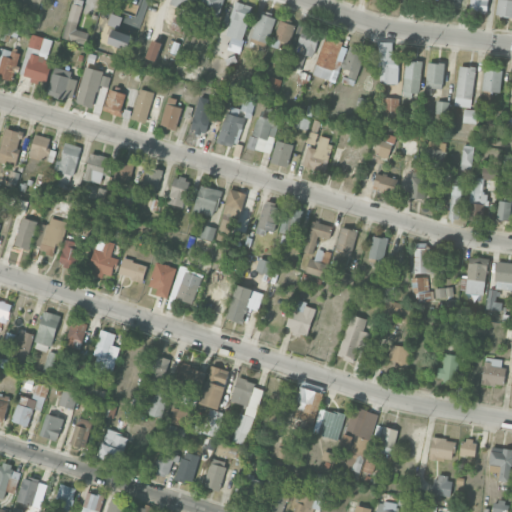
[(171,0),(170,4),(192,11),(194,0),(171,0)]
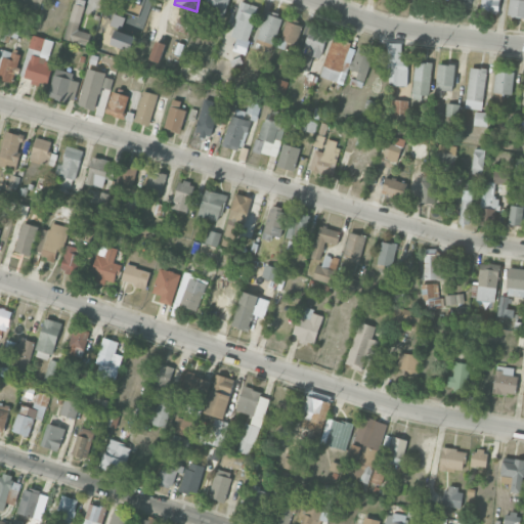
[(206,0),(203,10),(224,17),(228,0),(206,0)]
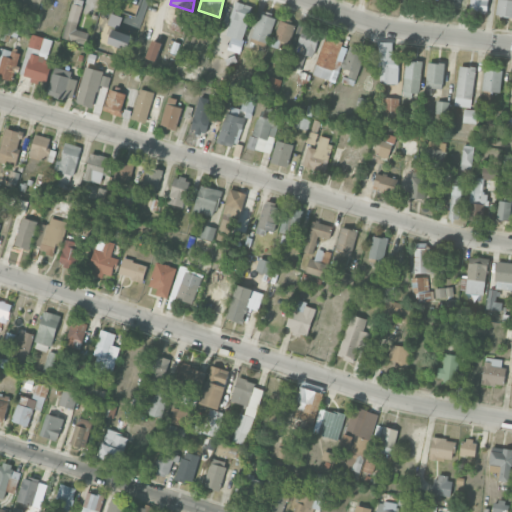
[(511,0),(498,0),(496,16),(511,16),(511,0)]
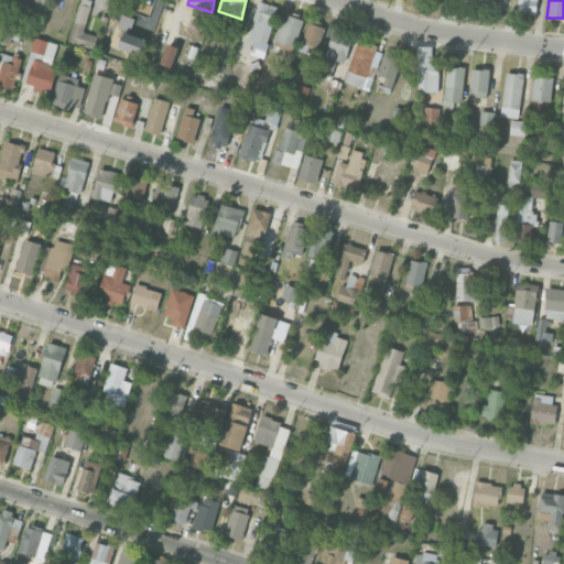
[(279,7),(259,1),(248,39),(255,40),(250,54),(263,58),(279,7)]
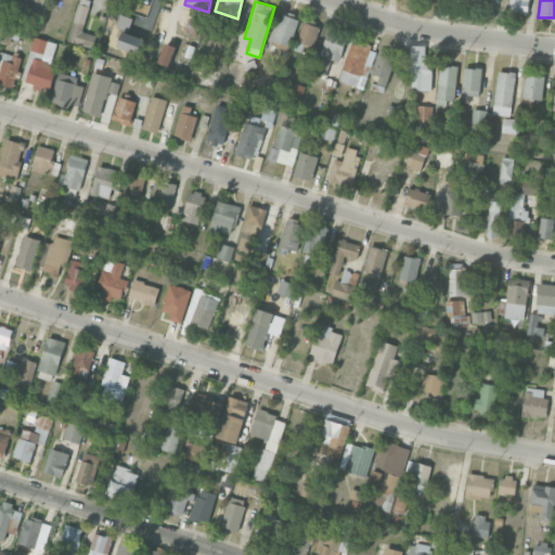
[(92,48),(95,35),(82,31),(89,8),(77,4),(67,41),(92,48)]
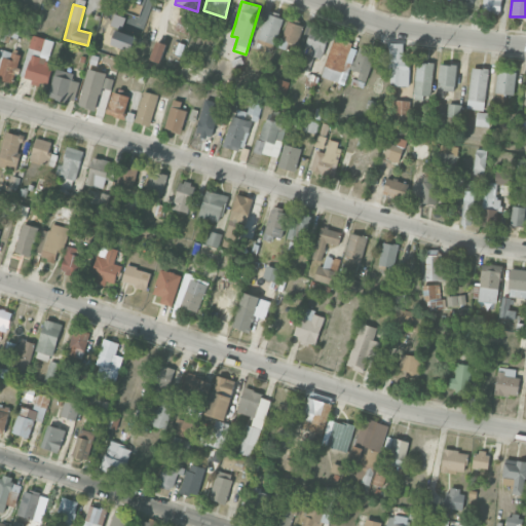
[(258,38),(274,44),(284,19),(267,13),(258,38)]
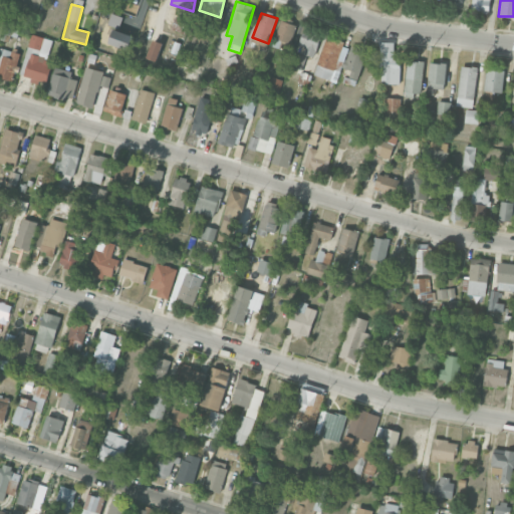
[(184,33),(189,20),(176,16),(171,29),(184,33)]
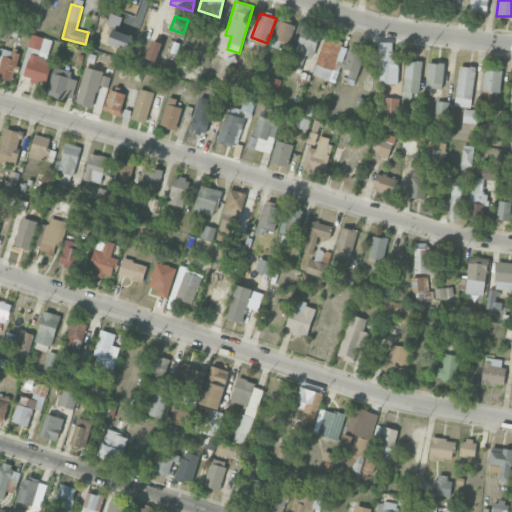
[(270,44),(286,50),(295,25),(280,20),(270,44)]
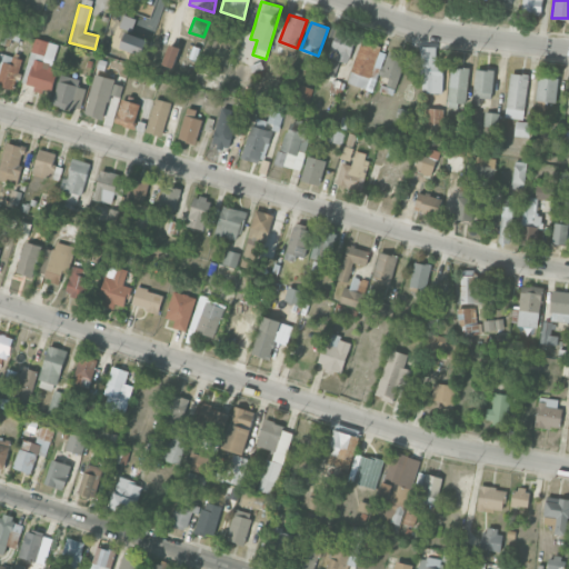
[(336,59),(348,62),(356,38),(336,31),(330,49),(338,51),(336,59)]
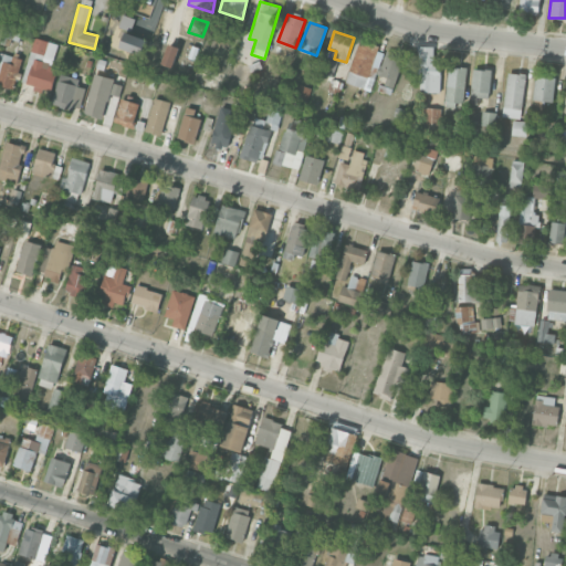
[(24,74),(29,75),(27,86),(51,93),(58,67),(52,66),(58,44),(34,38),(24,74)]
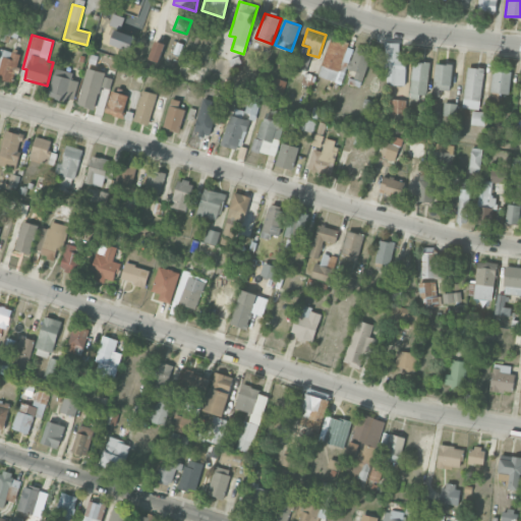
[(341,83),(354,45),(331,38),(319,76),(341,83)]
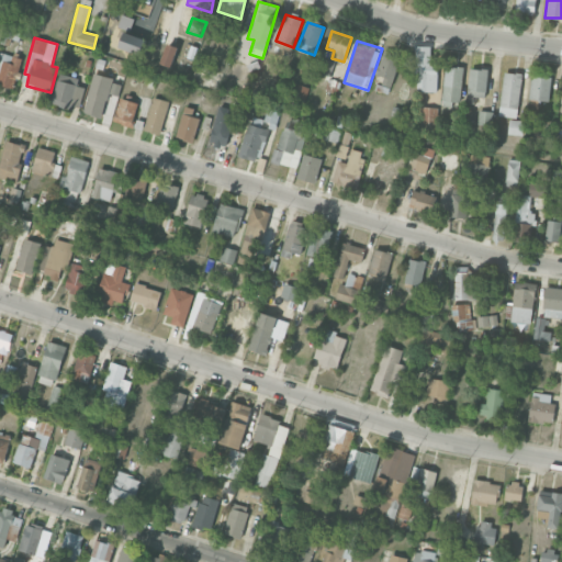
[(170,68),(178,47),(167,43),(159,64),(170,68)]
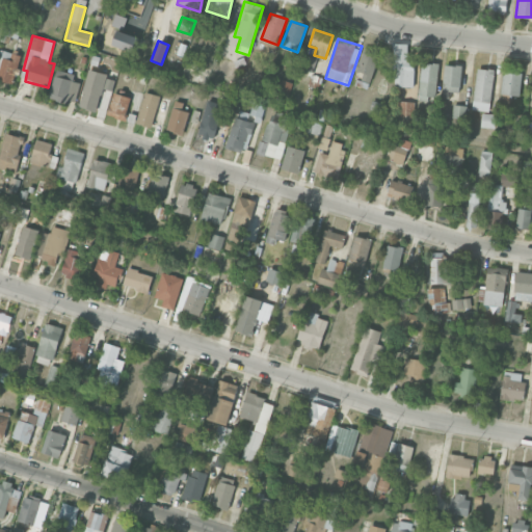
[(415,56),(408,56),(408,44),(394,44),(393,86),(414,87),(415,56)]
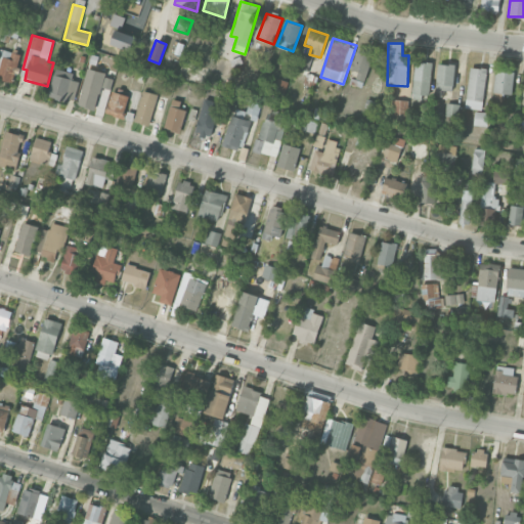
[(362,87),(375,52),(357,46),(350,70),(358,73),(355,81),(352,80),(351,84),(362,87)]
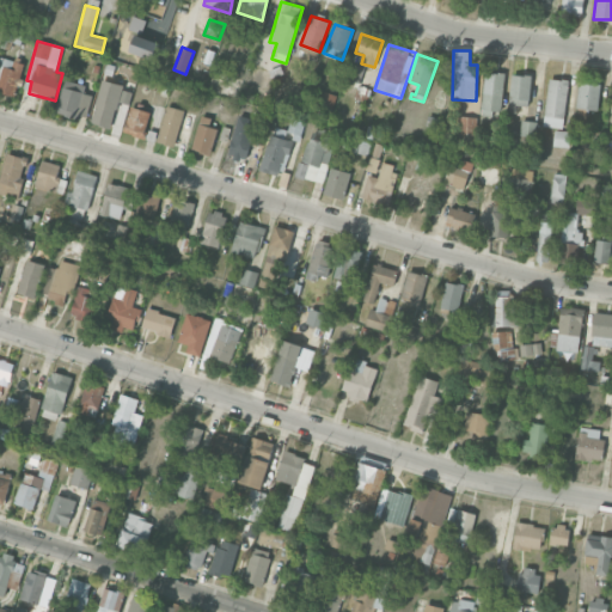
[(0,93),(16,97),(22,62),(0,57),(0,93)]
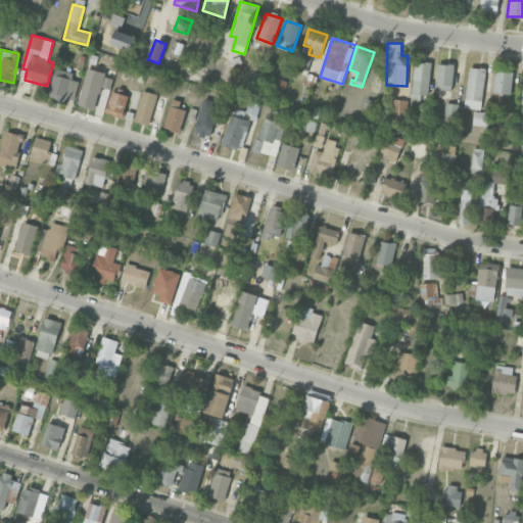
[(311,57),(299,55),(295,72),(307,75),(311,57)]
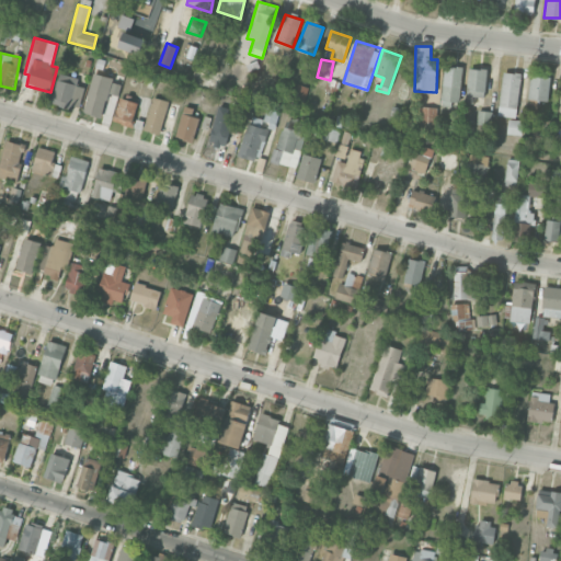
[(443,105),(460,105),(461,67),(444,66),(443,105)]
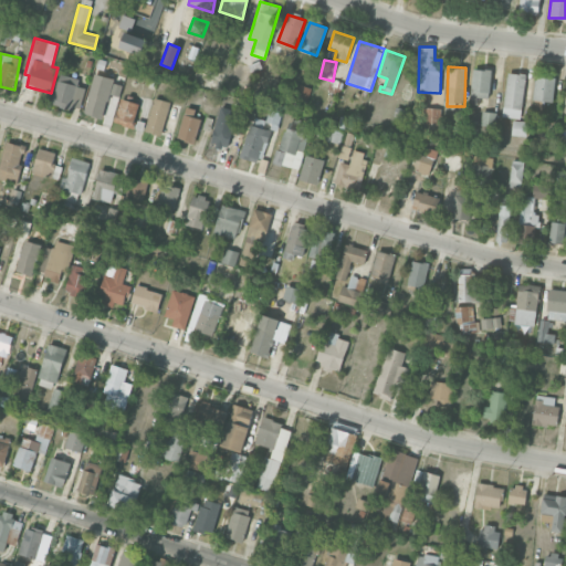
[(471,96),(489,97),(491,70),(472,69),(471,96)]
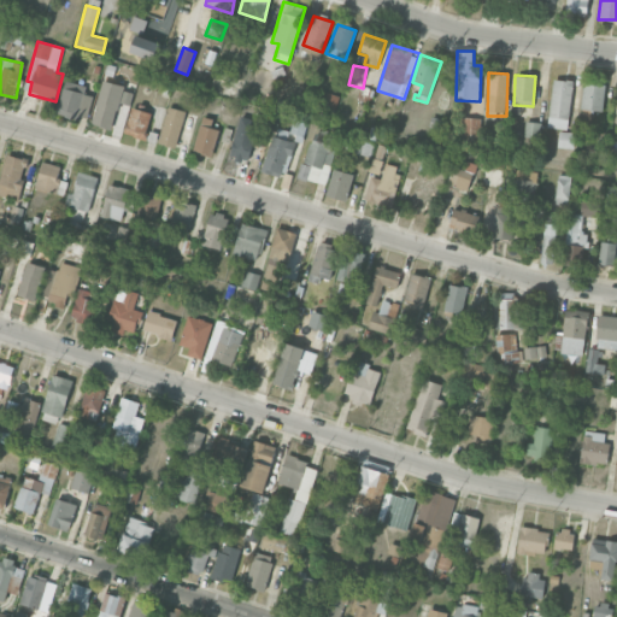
[(548,128),(569,129),(573,81),(552,78),(548,128)]
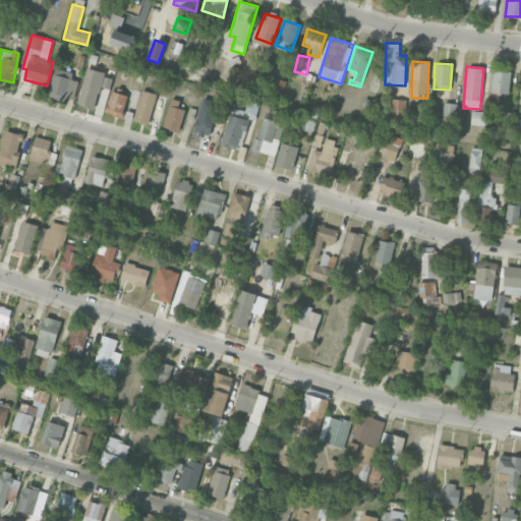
[(79,81),(71,79),(73,72),(55,67),(47,96),(66,101),(67,97),(74,99),(79,81)]
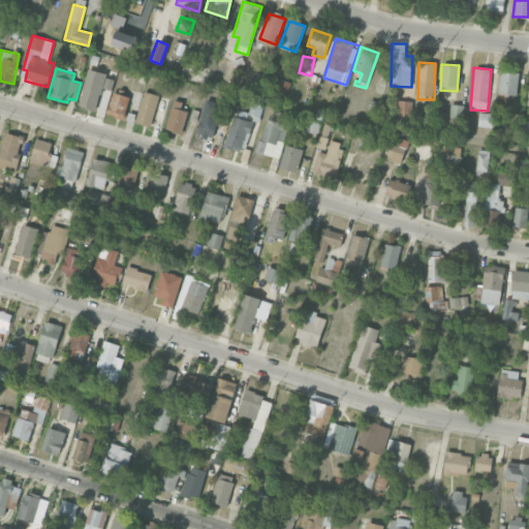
[(107,73),(88,68),(79,106),(96,111),(101,88),(112,90),(114,81),(106,79),(107,73)]
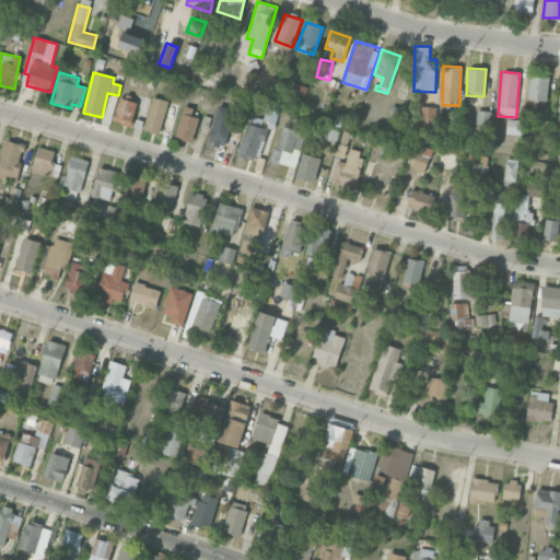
[(527,98),(546,101),(549,78),(531,76),(527,98)]
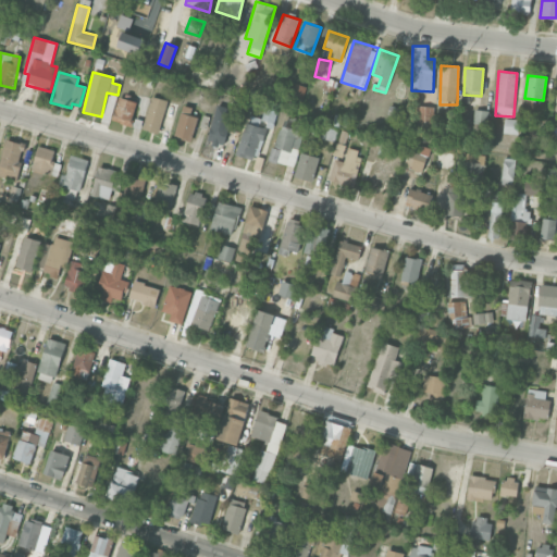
[(292,95),(299,99),(306,88),(298,84),(292,95)]
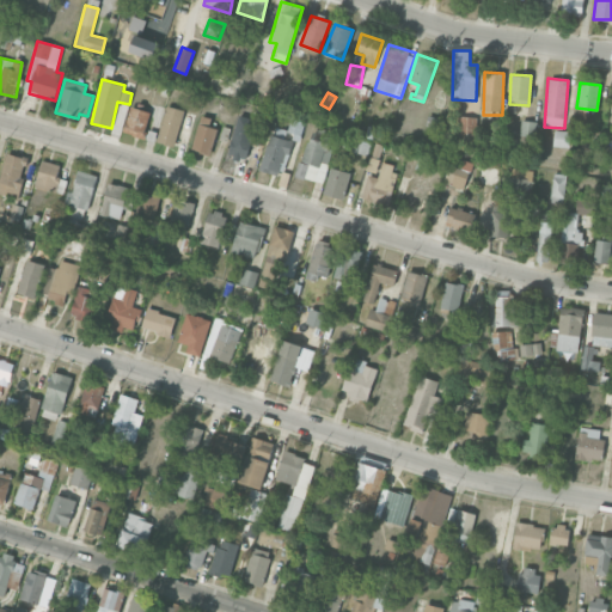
[(173,147),(184,111),(167,105),(157,141),(173,147)]
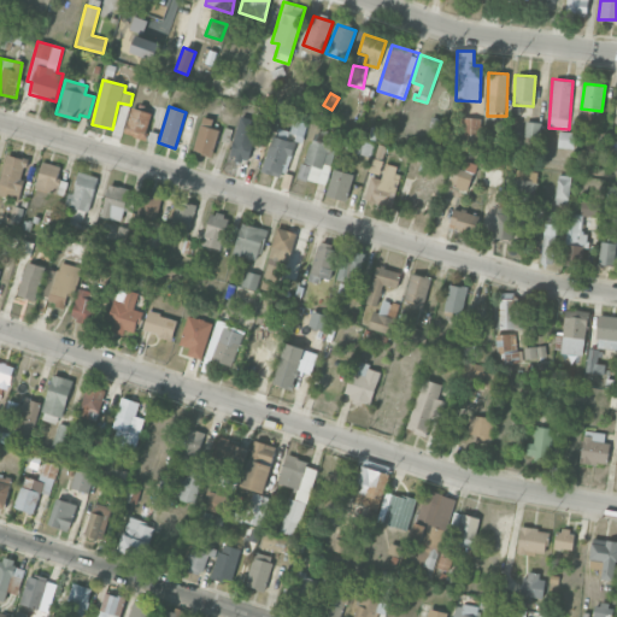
[(151,111),(130,109),(125,135),(147,139),(151,111)]
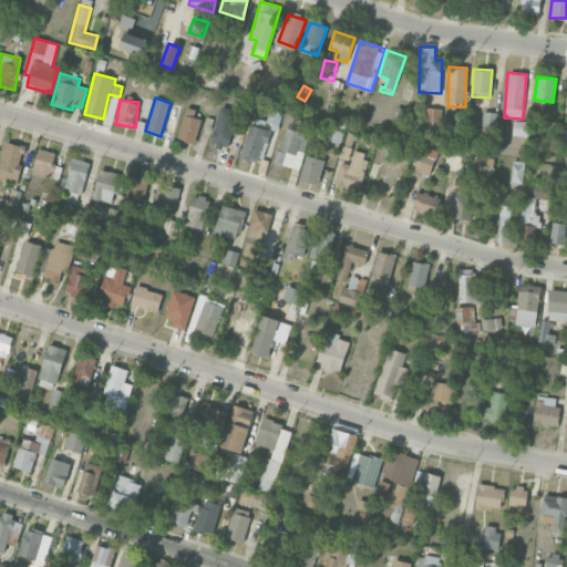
[(196,110),(186,106),(177,138),(195,144),(202,120),(194,117),(196,110)]
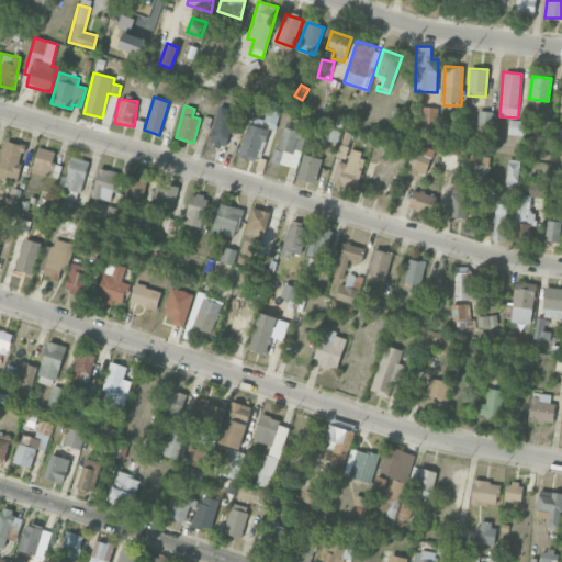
[(423,123),(437,123),(437,108),(423,108),(423,123)]
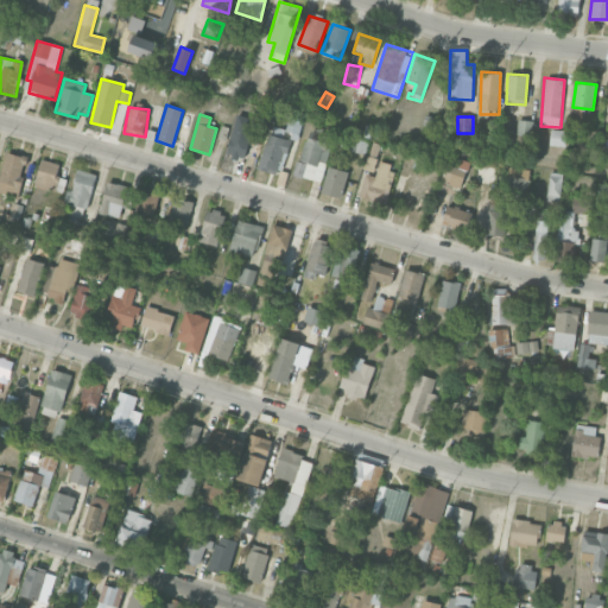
[(276,175),(282,151),(287,153),(292,137),(297,139),(302,121),(289,118),(285,130),(271,125),(259,170),(276,175)]
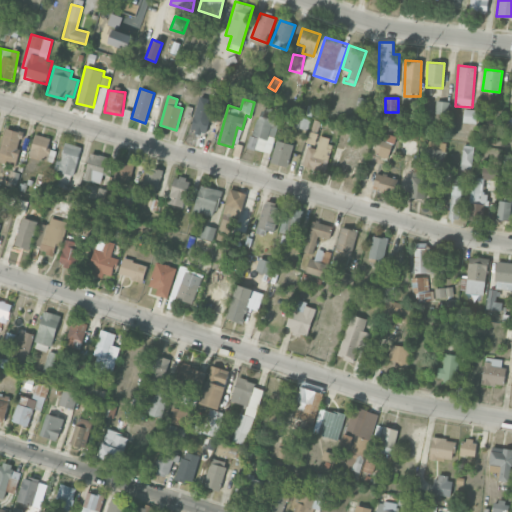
[(448,114),(448,101),(436,101),(435,114),(448,114)]
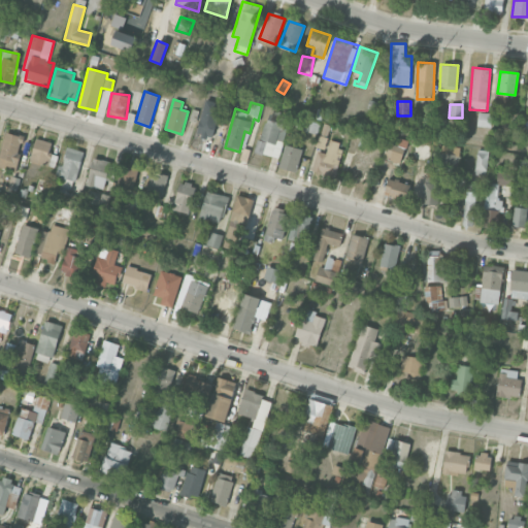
[(278,158),(287,128),(284,128),(286,117),(267,111),(256,153),(278,158)]
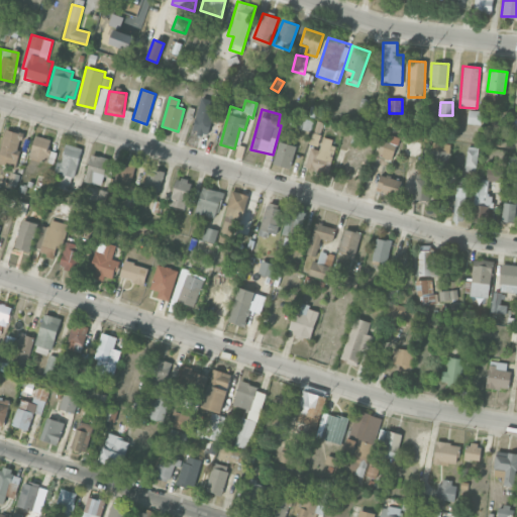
[(482,111),(468,110),(468,123),(481,124),(482,111)]
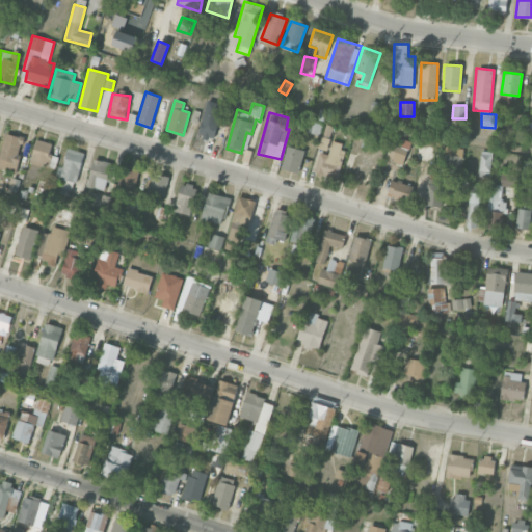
[(221,140),(224,125),(202,120),(198,135),(221,140)]
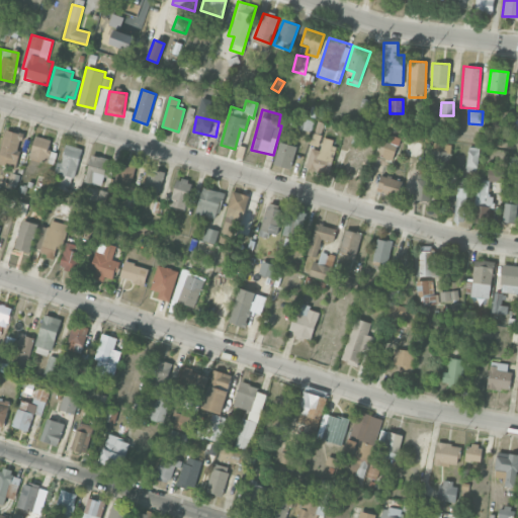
[(0,164),(15,168),(23,134),(5,130),(0,150),(0,164)]
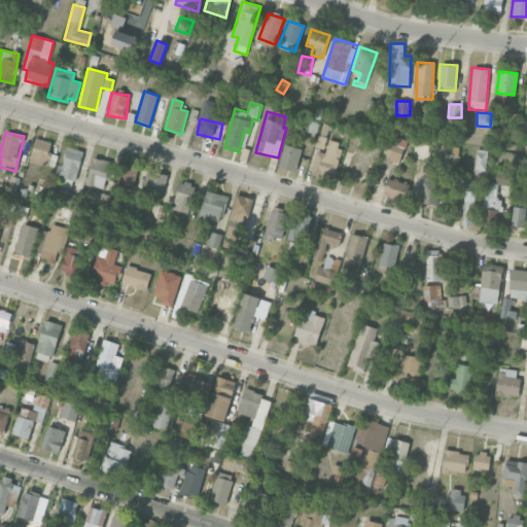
[(55,168),(58,154),(48,152),(51,142),(36,138),(30,161),(55,168)]
